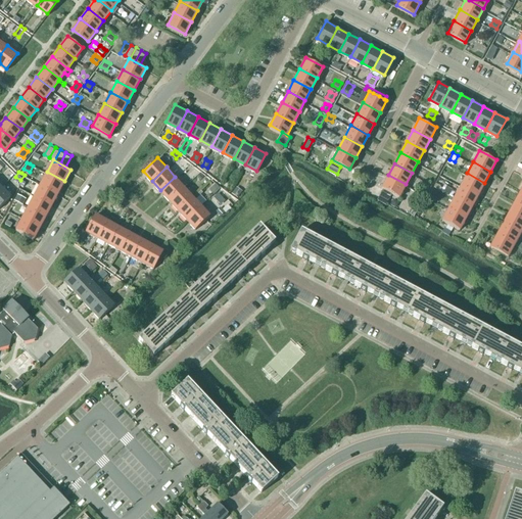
[(58,192),(64,181),(47,172),(41,183),(58,192)]
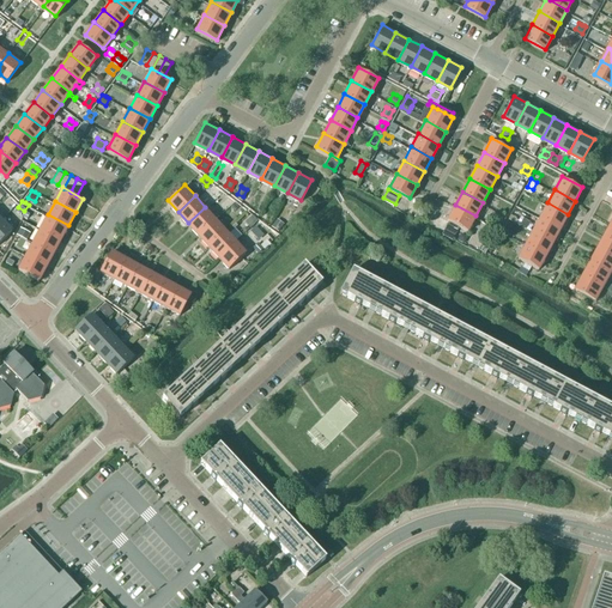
[(561,228),(568,214),(547,202),(540,216),(561,228)]
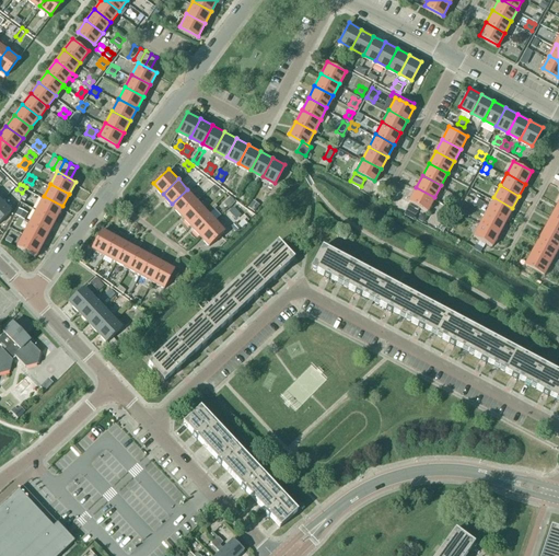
[(428,209),(434,197),(416,187),(409,199),(428,209)]
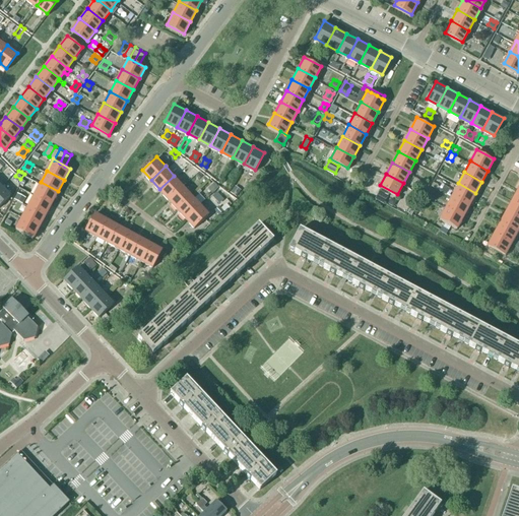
[(169,198),(183,185),(174,176),(159,189),(169,198)]
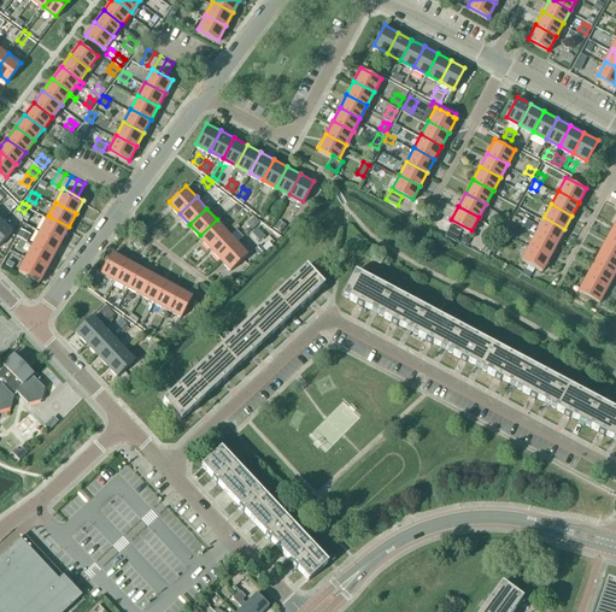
[(253,227),(260,219),(254,215),(247,221),(253,227)]
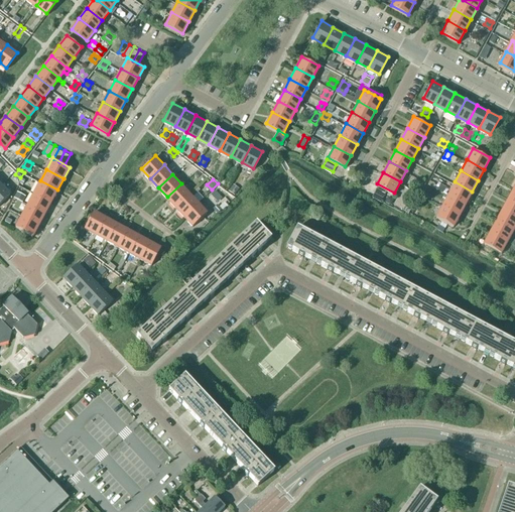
[(51,201),(57,189),(40,180),(34,192),(51,201)]
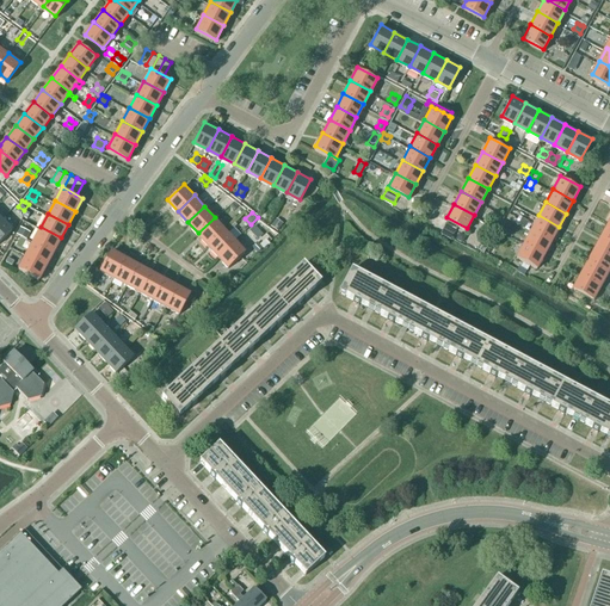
[(277,227),(282,218),(277,215),(271,223),(277,227)]
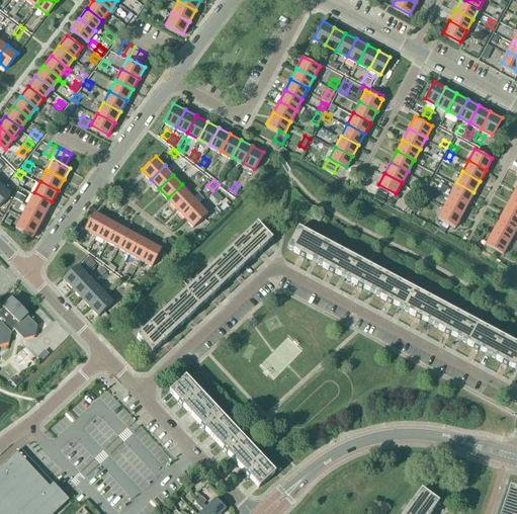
[(448,185),(443,182),(441,184),(440,187),(445,190),(448,186),(448,185)]
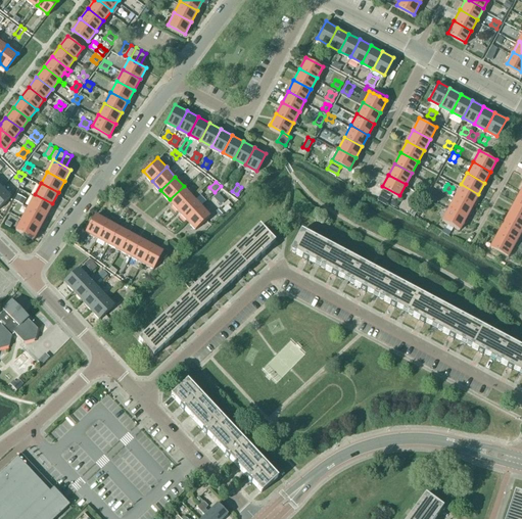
[(472,205),(478,194),(461,184),(455,195),(472,205)]
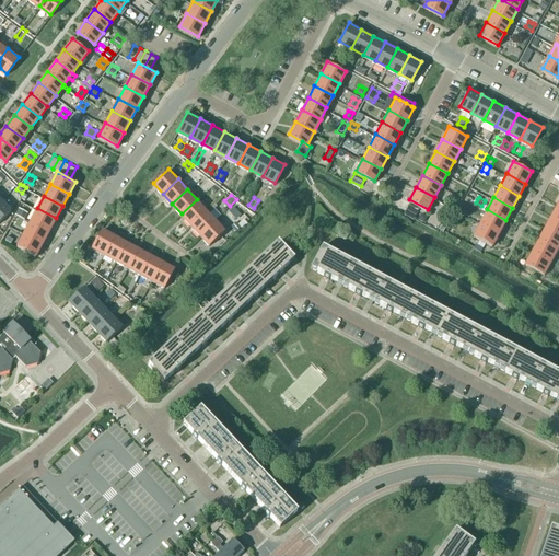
[(2,198),(0,200),(0,220),(12,209),(2,198)]
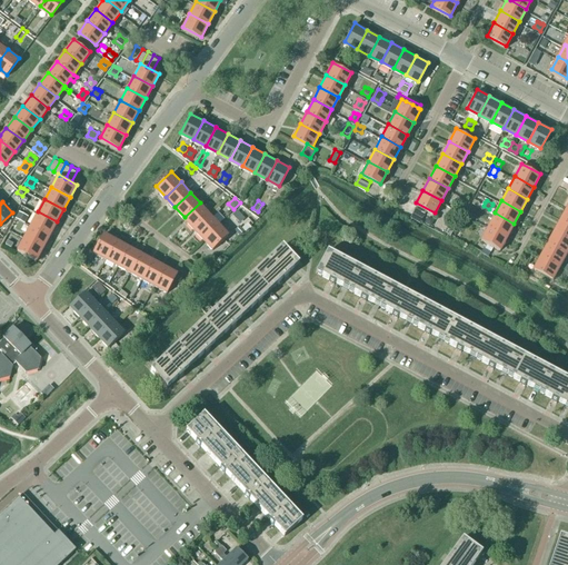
[(193,227),(209,212),(200,202),(185,217),(193,227)]
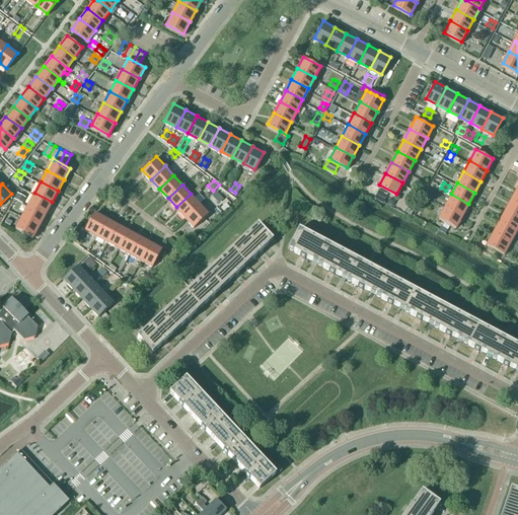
[(21,193),(18,191),(15,197),(23,201),(26,195),(21,193)]
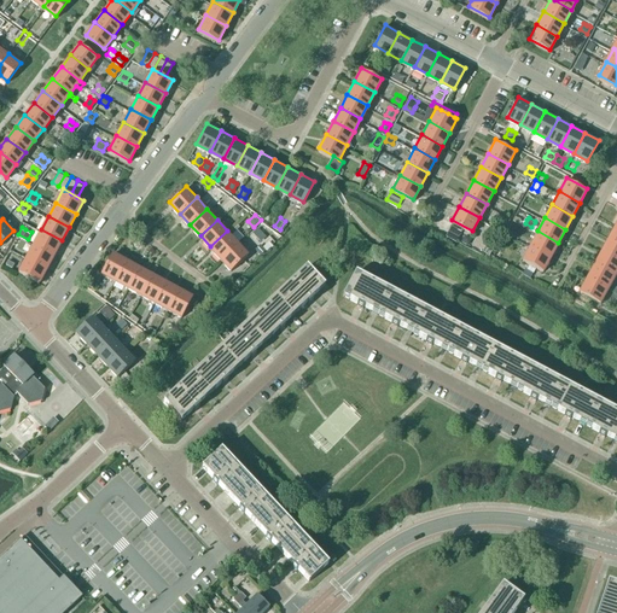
[(54,254),(62,240),(41,229),(34,243),(54,254)]
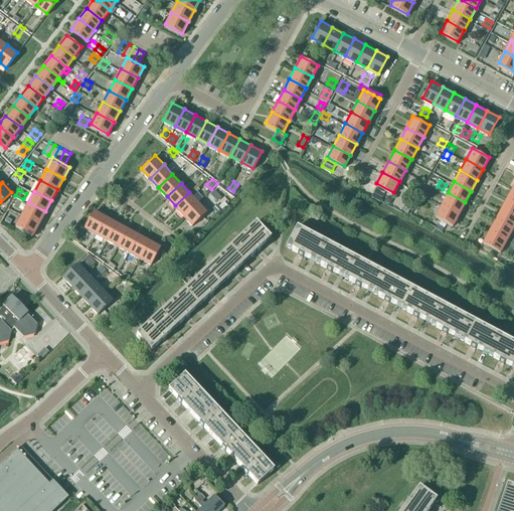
[(220,192),(219,191),(214,195),(219,200),(223,196),(220,192)]
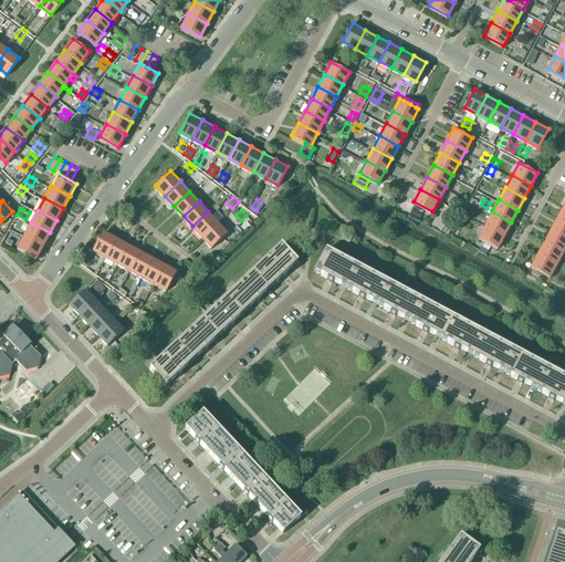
[(202,236),(218,221),(208,211),(192,226),(202,236)]
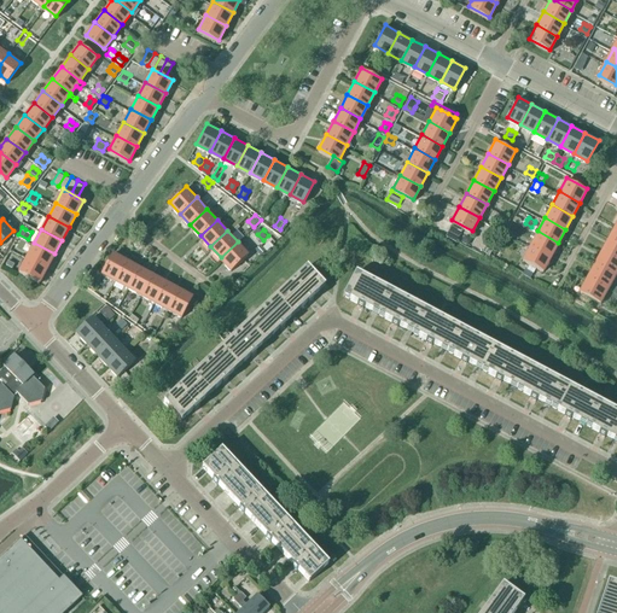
[(551,256),(558,243),(537,231),(530,245),(551,256)]
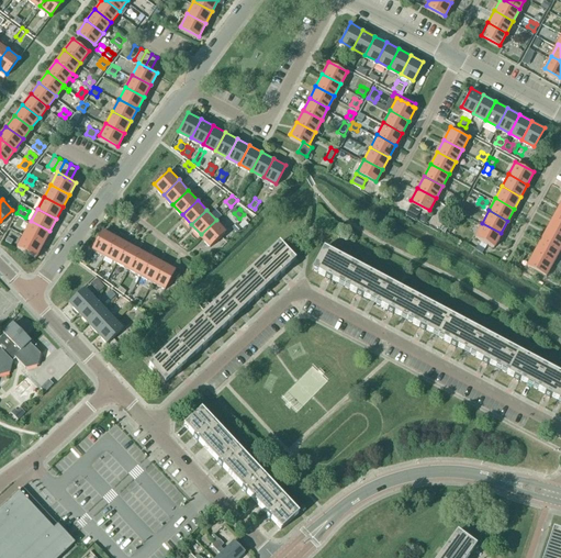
[(423,211),(423,212),(419,218),(426,221),(429,215),(423,211)]
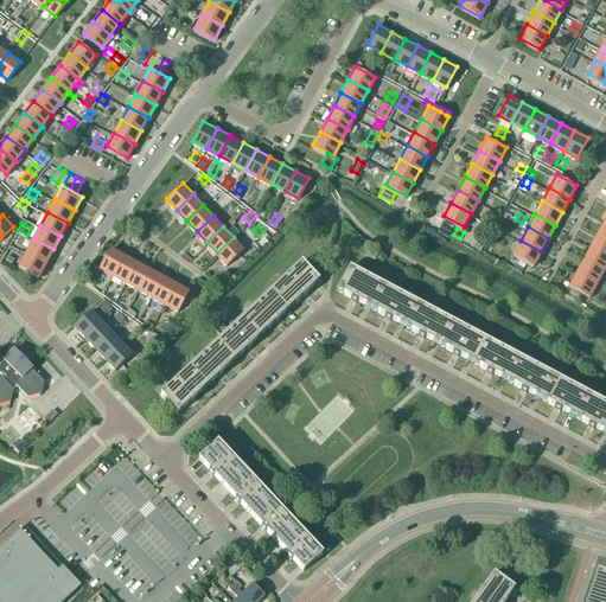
[(605,235),(600,232),(593,245),(605,251),(605,235)]
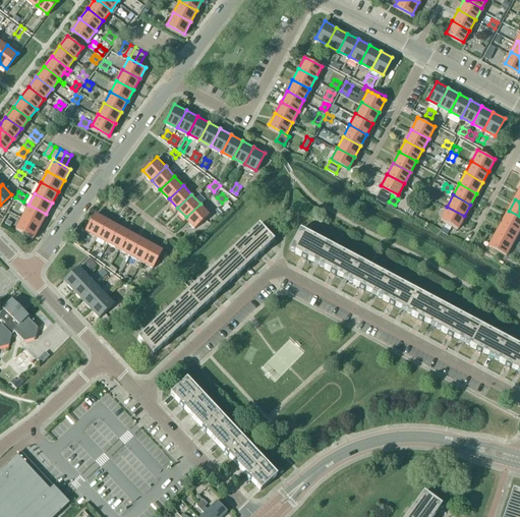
[(412,213),(416,206),(410,203),(407,210),(412,213)]
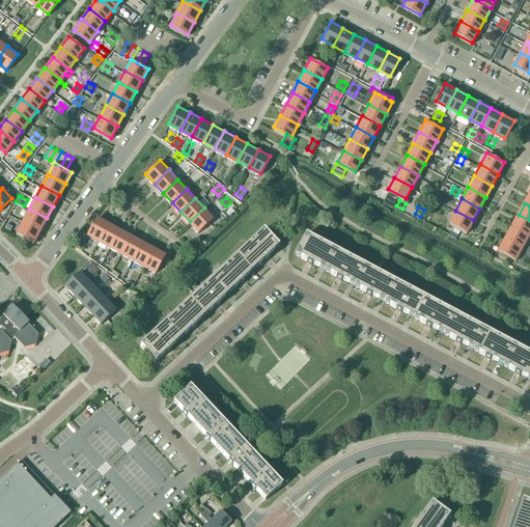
[(204,207),(190,221),(199,231),(214,217),(204,207)]
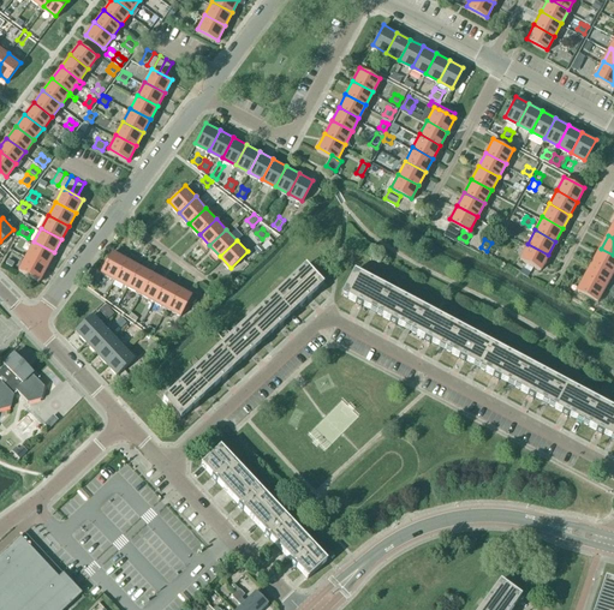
[(263,244),(262,243),(260,240),(254,245),(260,251),(266,246),(263,244)]
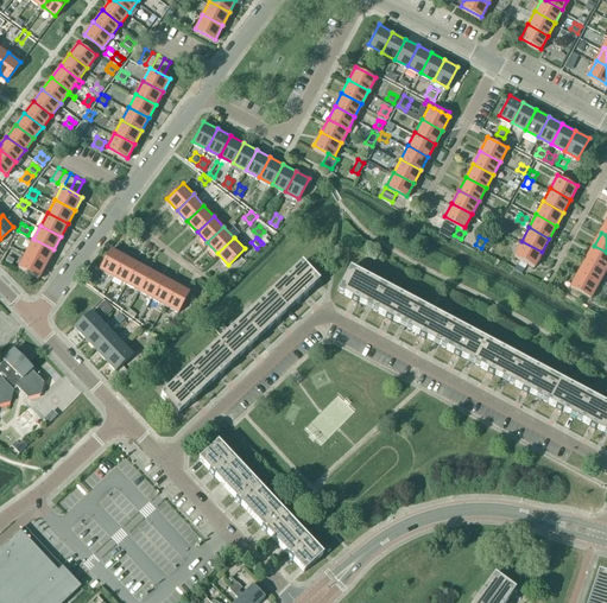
[(46,262),(54,249),(33,239),(26,252),(46,262)]
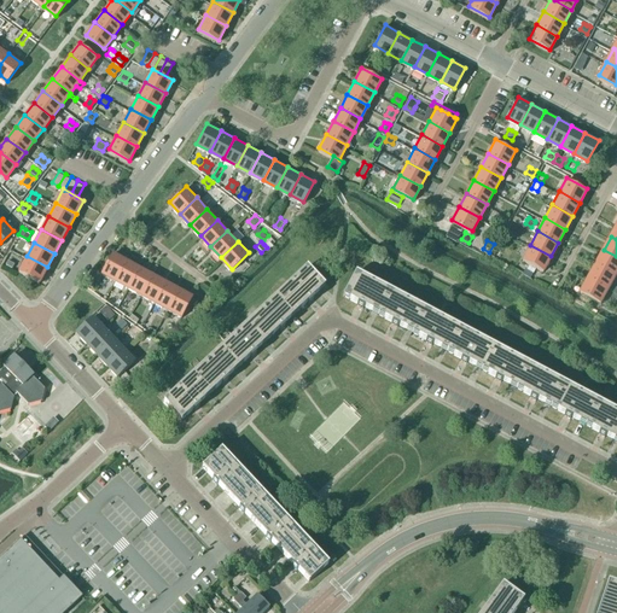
[(543,269),(551,256),(530,245),(523,258),(543,269)]
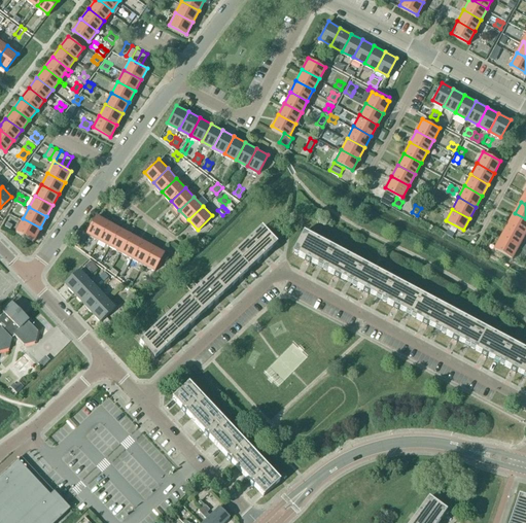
[(525,218),(515,213),(509,224),(525,233),(525,218)]
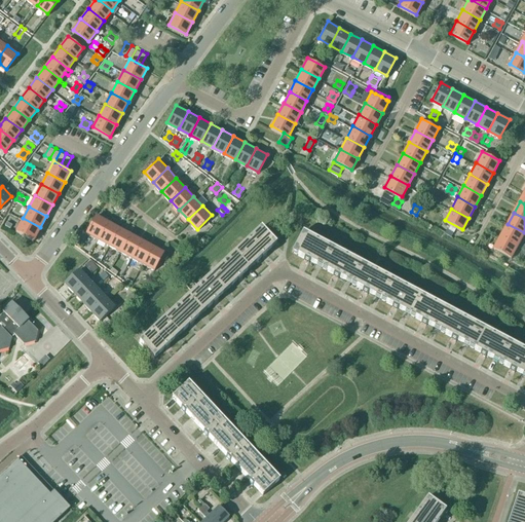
[(99,237),(108,220),(96,214),(86,231),(99,237)]
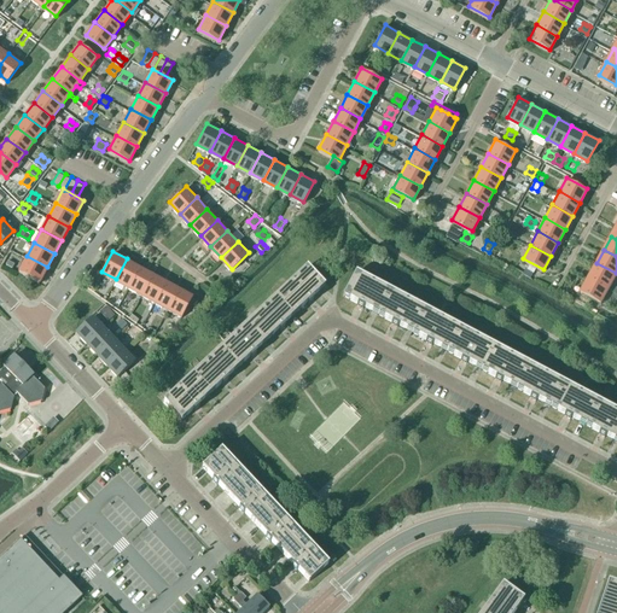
[(40,280),(47,267),(27,256),(19,269),(40,280)]
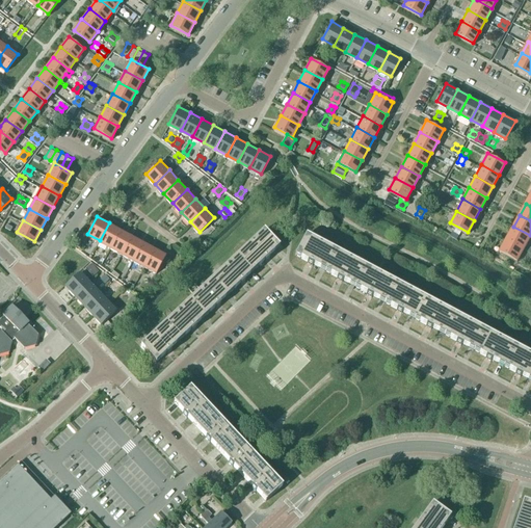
[(110,246),(121,229),(109,222),(100,240),(110,246)]
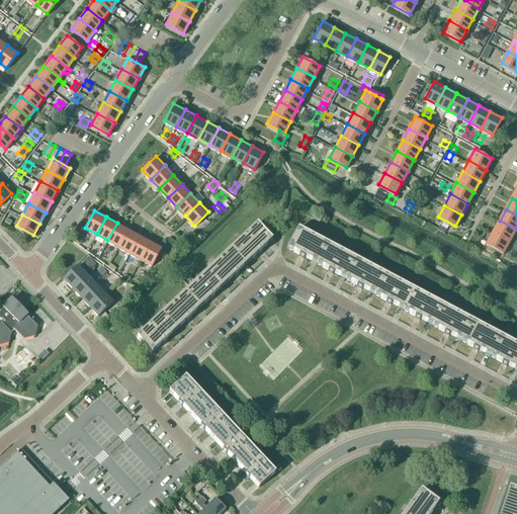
[(511,241),(516,232),(516,229),(500,221),(494,232),(511,241)]
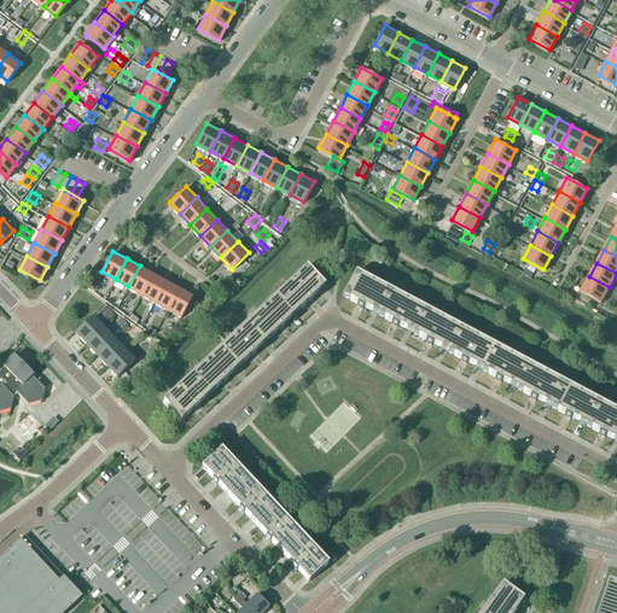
[(278,291),(297,310),(308,299),(309,301),(314,296),(313,295),(325,284),(307,264),(278,291)]
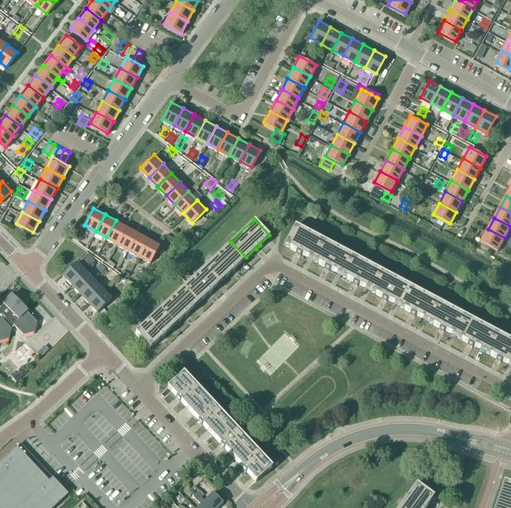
[(117,243),(127,226),(116,220),(106,237),(117,243)]
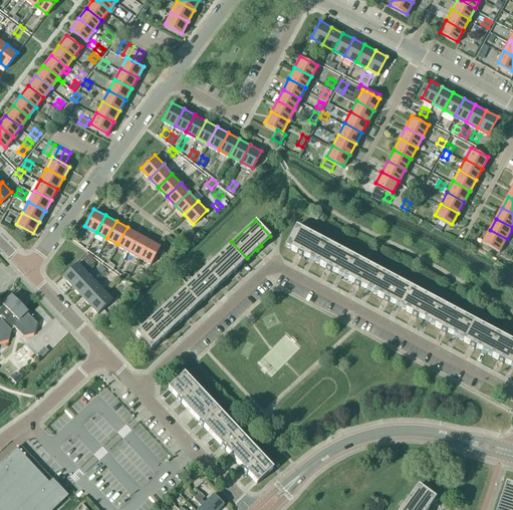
[(441,229),(444,224),(438,221),(435,225),(441,229)]
